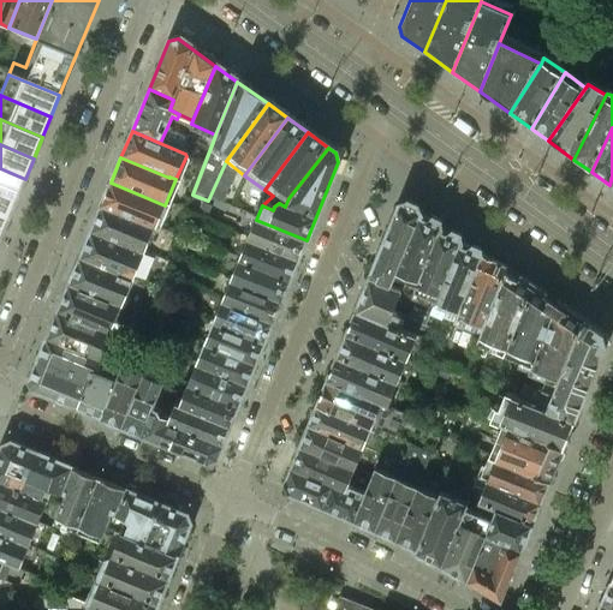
[(0,193),(17,201),(25,179),(0,168),(0,193)]
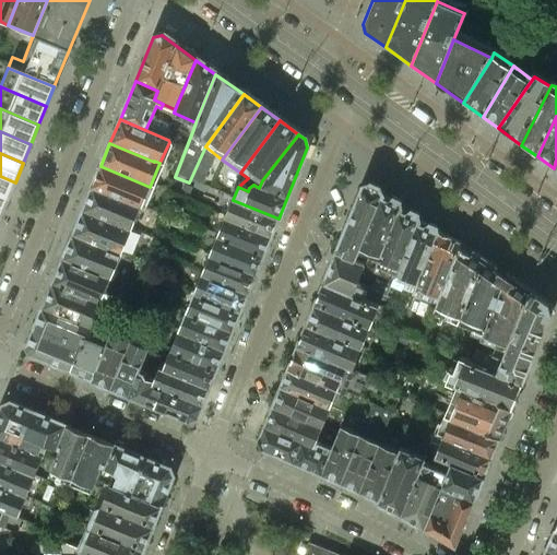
[(141,209),(150,187),(101,166),(91,189),(139,209),(141,209)]
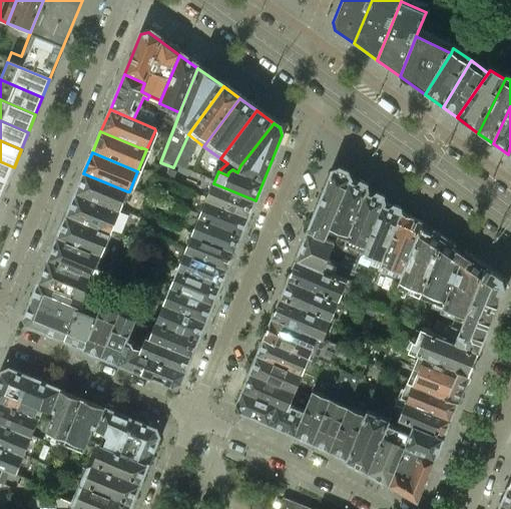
[(0,181),(6,184),(14,167),(0,161),(0,181)]
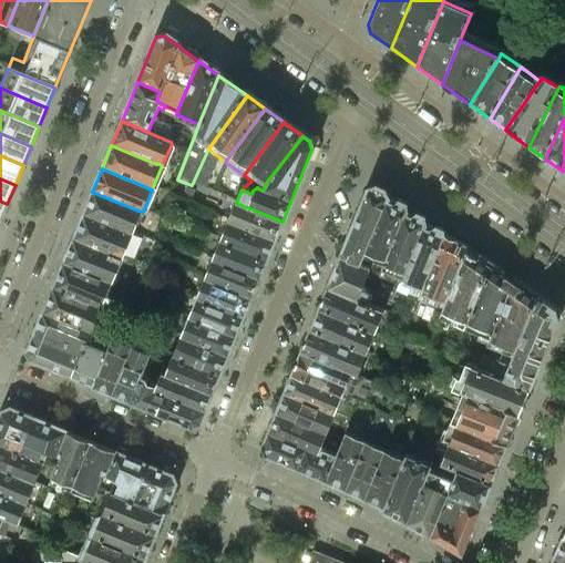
[(185,191),(181,198),(191,203),(194,194),(185,191)]
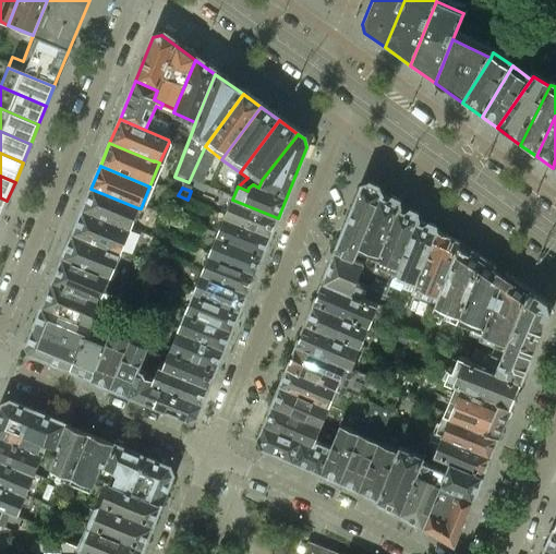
[(354,265),(379,201),(378,201),(381,196),(360,188),(349,214),(333,256),(354,265)]
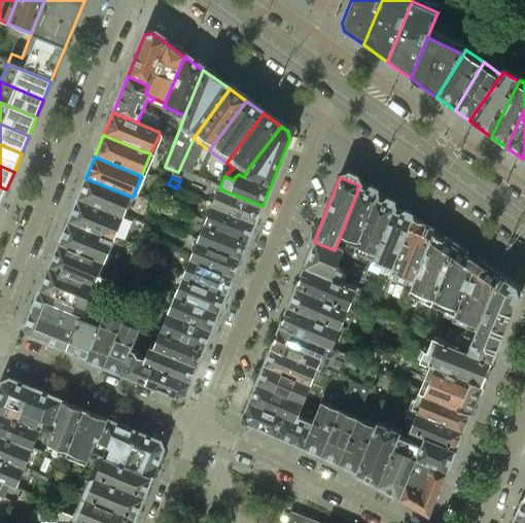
[(121,219),(131,197),(85,178),(76,201),(121,219)]
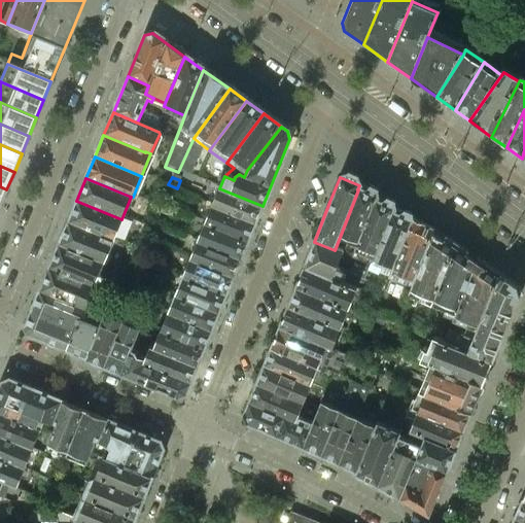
[(356,246),(378,194),(365,186),(364,190),(360,190),(358,189),(335,250),(351,257),(352,255),(356,246)]
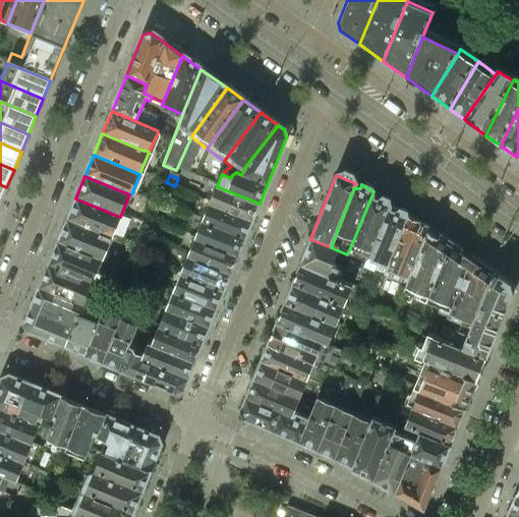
[(260,204),(217,186),(216,185),(214,190),(211,197),(209,204),(253,221),(260,204)]
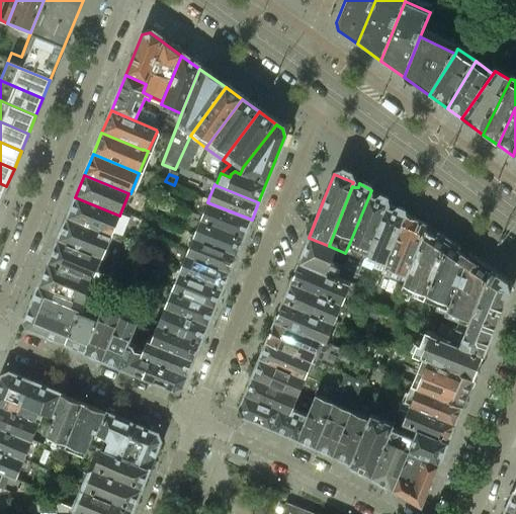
[(364,260),(385,210),(384,210),(388,202),(371,190),(350,242),(346,251),(345,253),(364,260)]
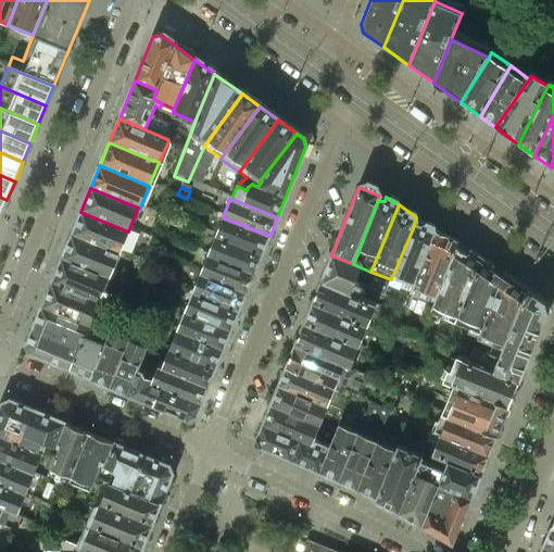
[(184,213),(173,209),(168,218),(179,223),(184,213)]
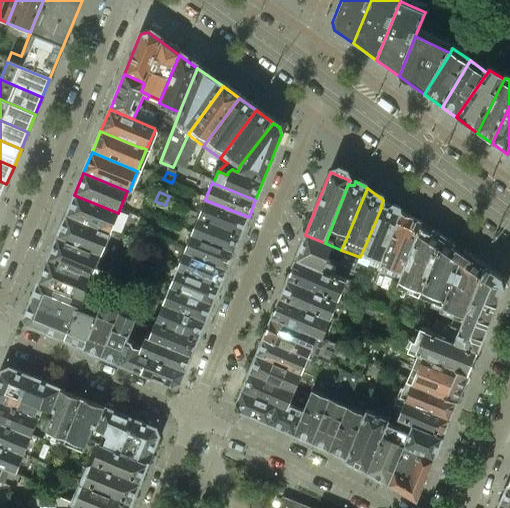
[(109,235),(118,213),(74,195),(65,216),(109,235)]
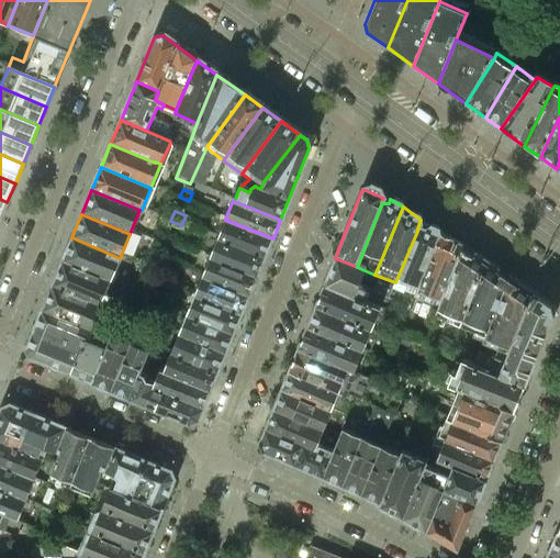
[(273,238),(225,220),(216,237),(266,257),(273,238)]
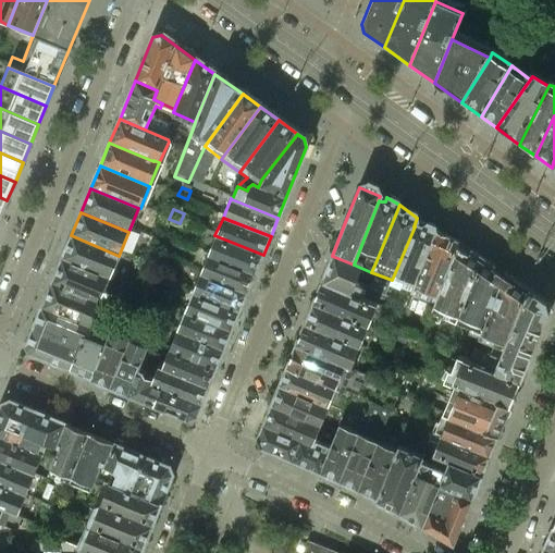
[(411,291),(434,236),(433,229),(427,225),(421,229),(415,226),(392,280),(389,289),(398,293),(401,286),(411,291)]
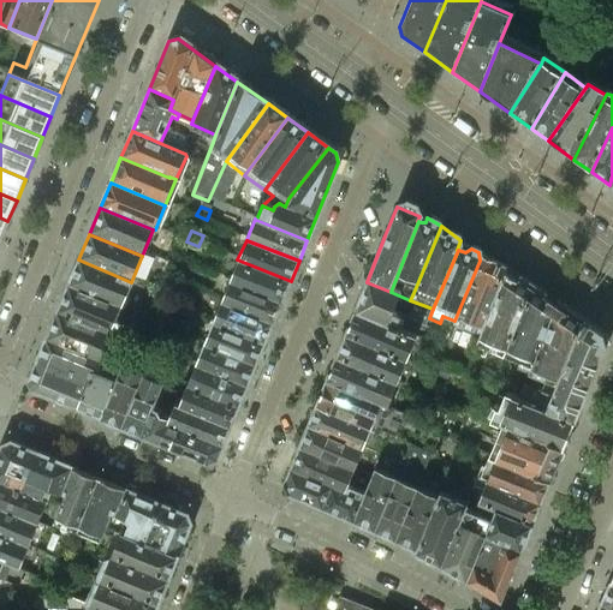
[(476,338),(503,269),(491,263),(480,258),(480,261),(454,321),(452,328),(476,338)]
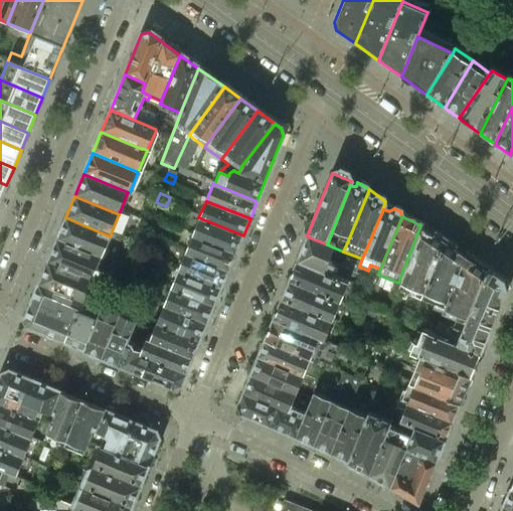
[(101,260),(110,236),(65,217),(55,241),(101,260)]
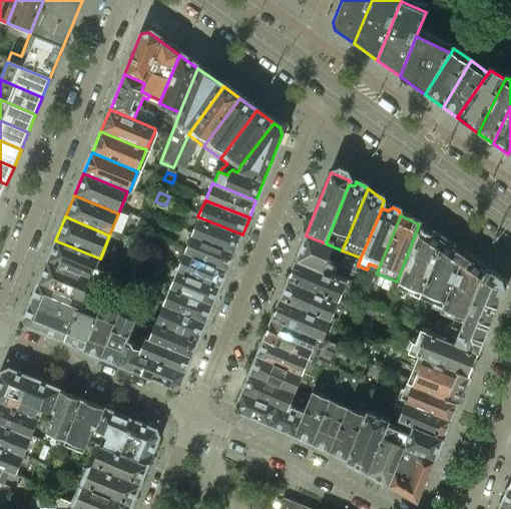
[(242,234),(197,216),(192,228),(190,234),(234,252),(242,234)]
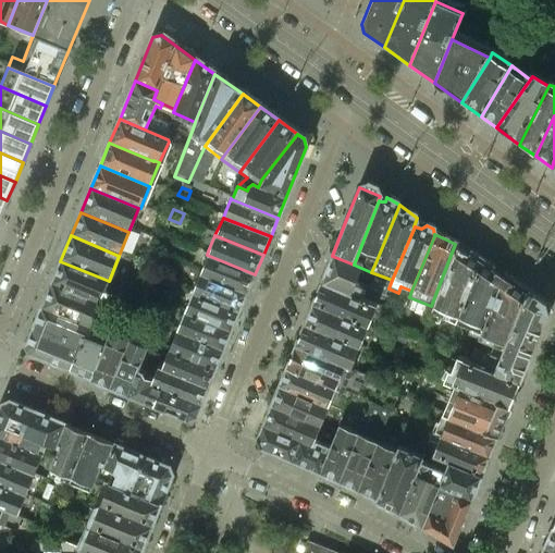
[(454,324),(480,260),(468,253),(465,256),(456,249),(457,245),(455,244),(431,306),(430,308),(424,320),(438,326),(440,319),(454,324)]
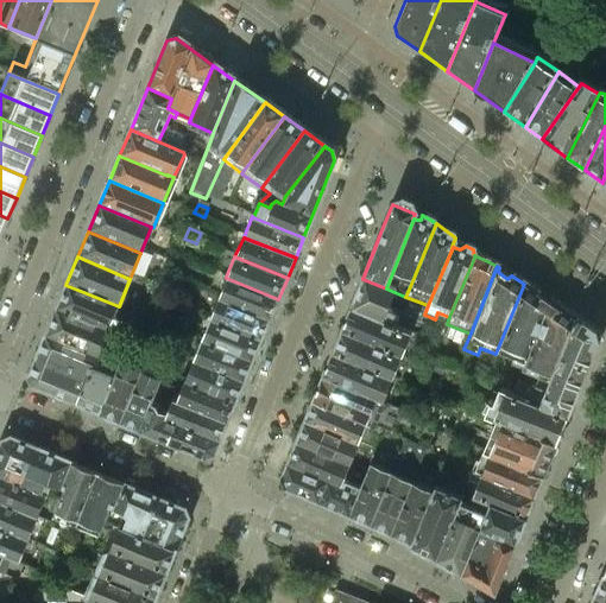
[(278,299),(226,278),(218,298),(270,319),(278,299)]
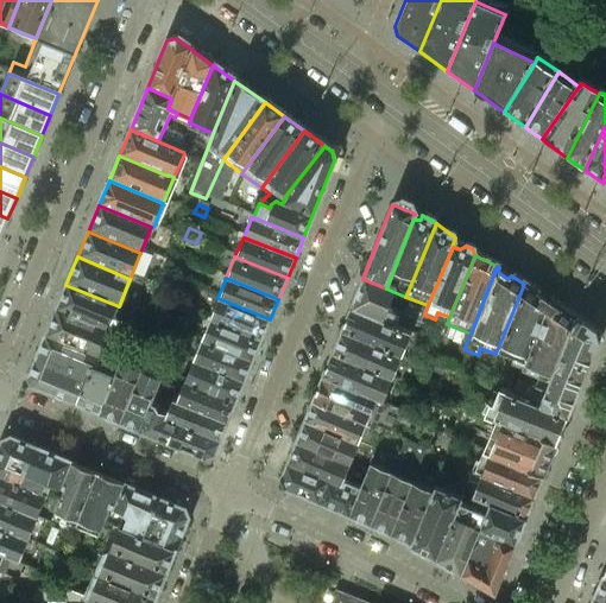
[(428,305),(405,297),(386,289),(363,279),(348,312),(390,329),(395,317),(420,327),(424,315),(428,305)]
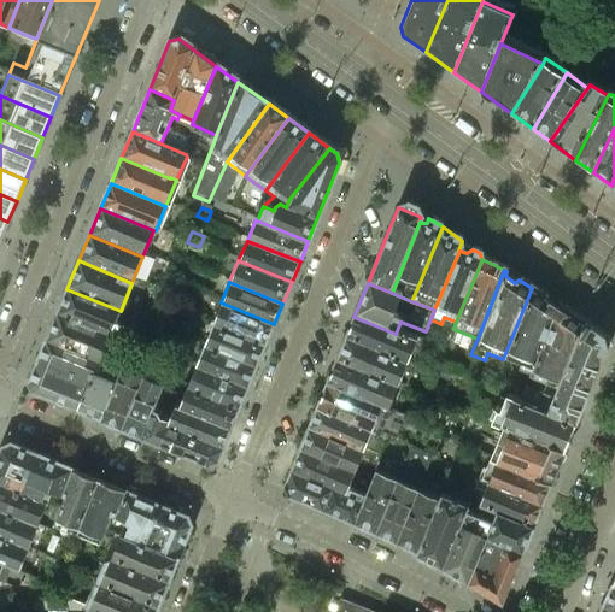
[(528,378),(556,310),(555,310),(555,311),(546,305),(545,298),(532,288),(503,359),(519,366),(516,372),(528,378)]
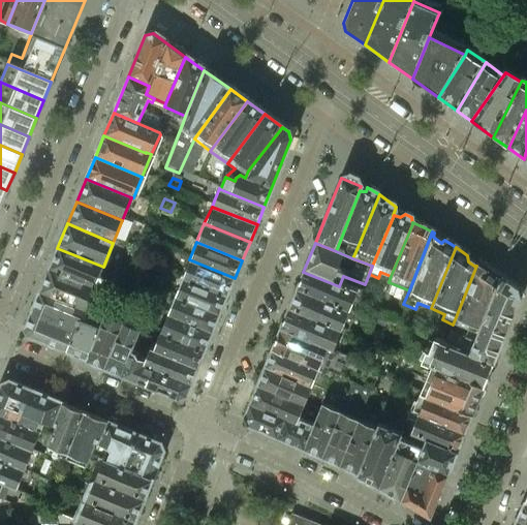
[(94,288),(103,267),(57,248),(49,270),(94,288)]
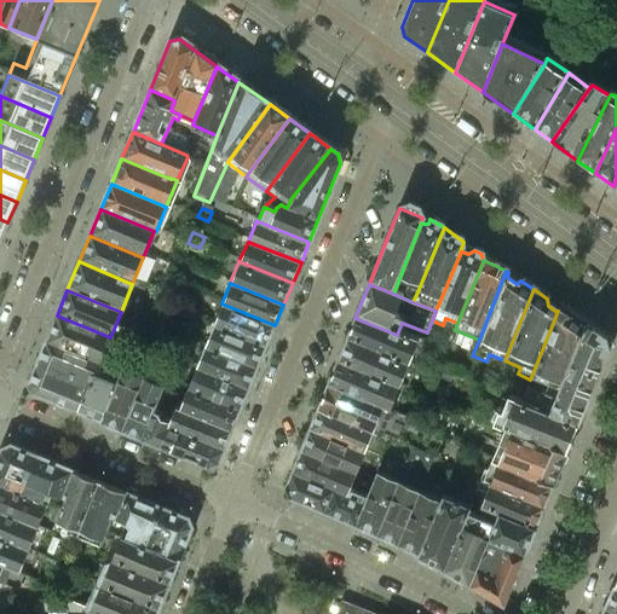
[(275,325),(221,303),(213,324),(266,346),(275,325)]
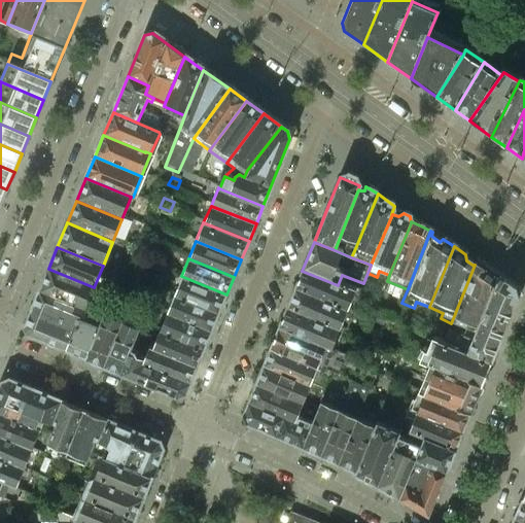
[(478,321),(497,276),(476,262),(474,265),(475,265),(451,323),(465,329),(461,339),(468,342),(478,321)]
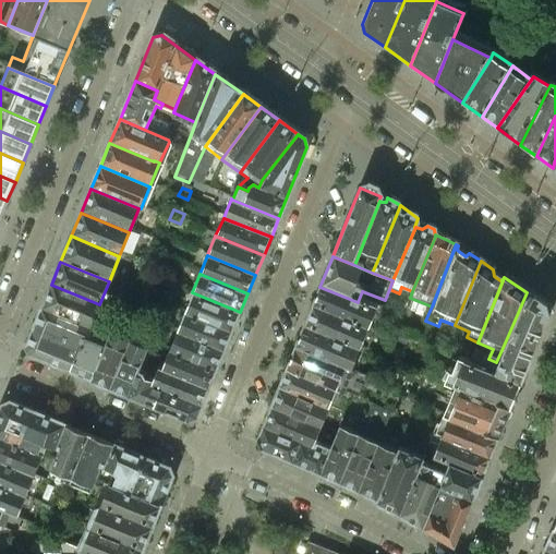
[(146,306),(154,288),(143,284),(135,302),(146,306)]
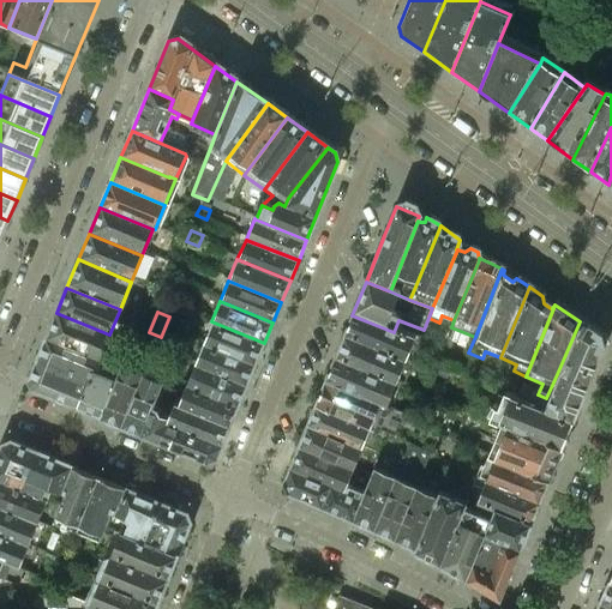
[(99,362),(109,335),(57,313),(45,341),(95,361),(90,371),(95,373),(100,362),(99,362)]
